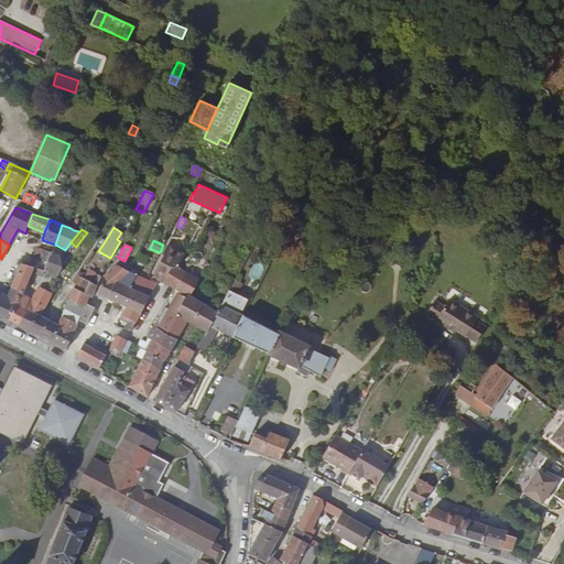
[(173,264),(177,268),(184,255),(166,245),(162,255),(164,256),(152,277),(163,282),(173,264)]
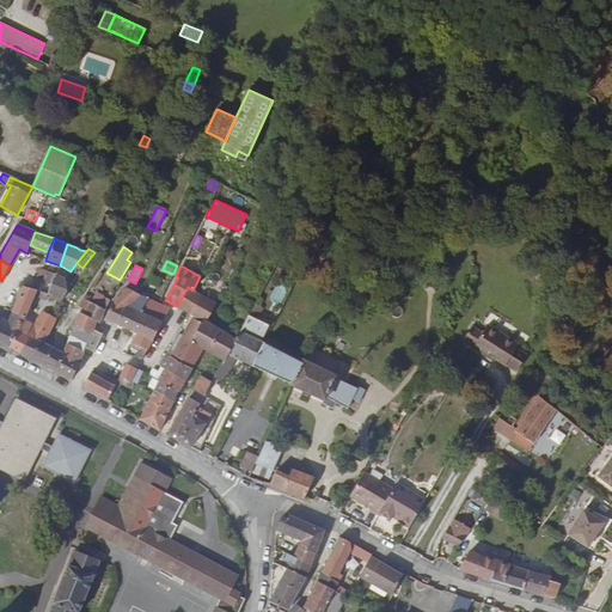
[(48,294),(61,300),(67,292),(66,279),(69,273),(59,269),(56,274),(47,270),(44,276),(42,282),(50,285),(48,294)]
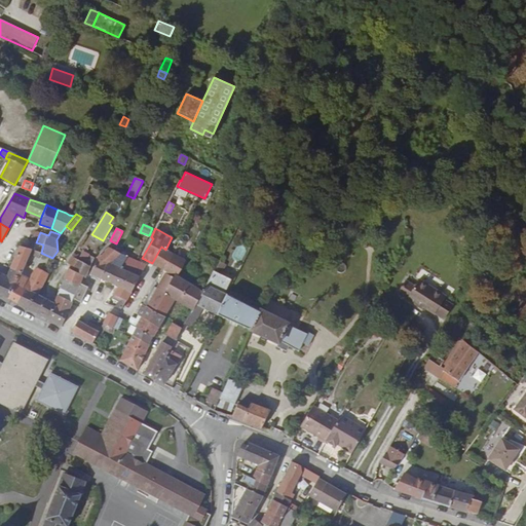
[(10,268),(21,273),(30,254),(32,250),(20,246),(20,248),(14,258),(10,268)]
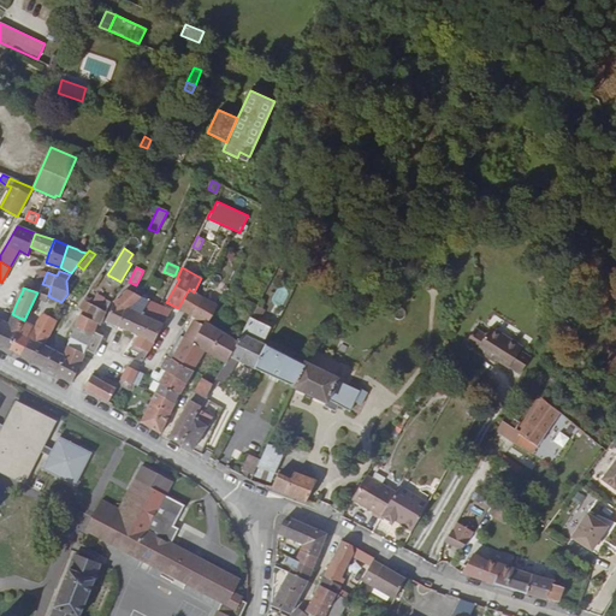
[(191,317),(202,296),(194,292),(189,289),(178,308),(191,317)]
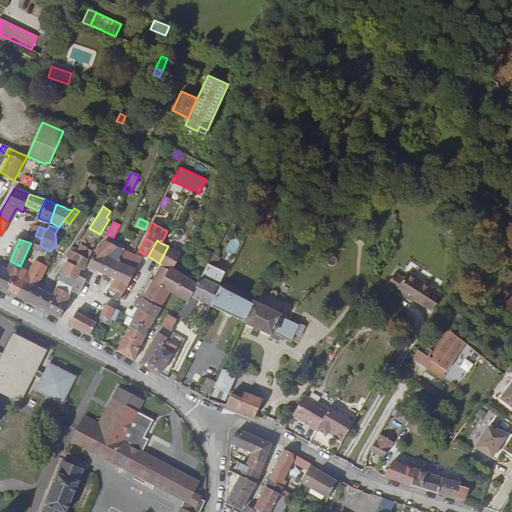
[(105,255),(115,245),(106,241),(95,252),(87,266),(98,271),(105,255)]
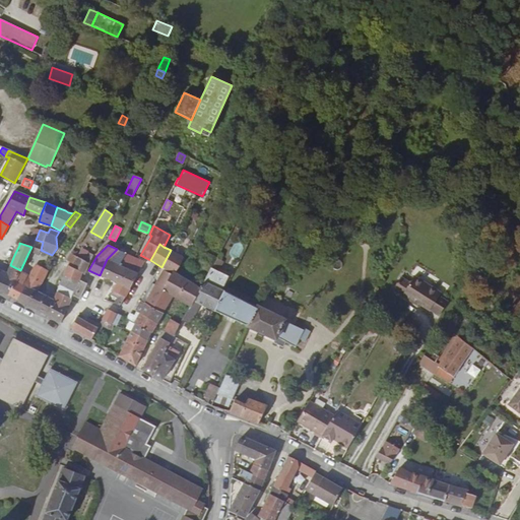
[(154,284),(164,290),(173,274),(174,275),(176,272),(183,257),(176,253),(177,250),(172,247),(171,250),(161,267),(165,268),(154,284)]
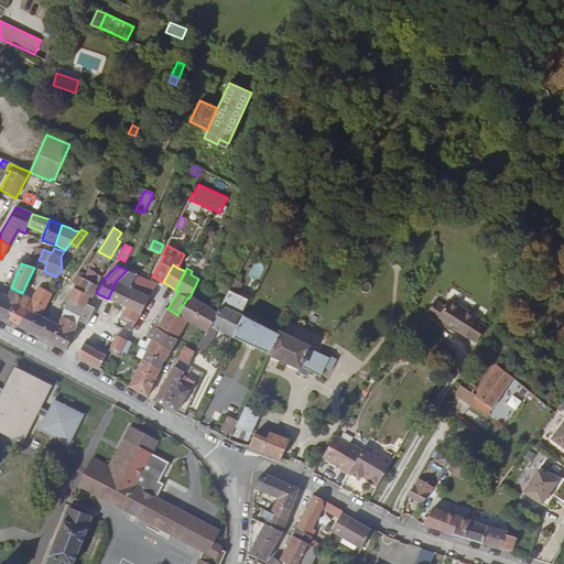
[(136,274),(127,270),(116,281),(108,299),(112,301),(121,284),(127,288),(136,274)]
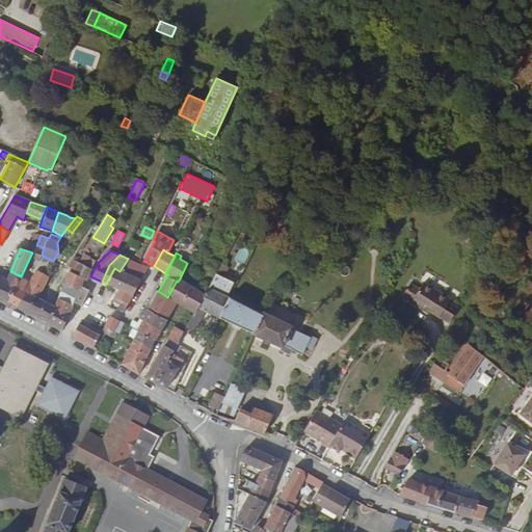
[(80,288),(81,286),(83,280),(74,274),(78,262),(79,260),(74,257),(68,266),(71,269),(65,283),(80,288)]
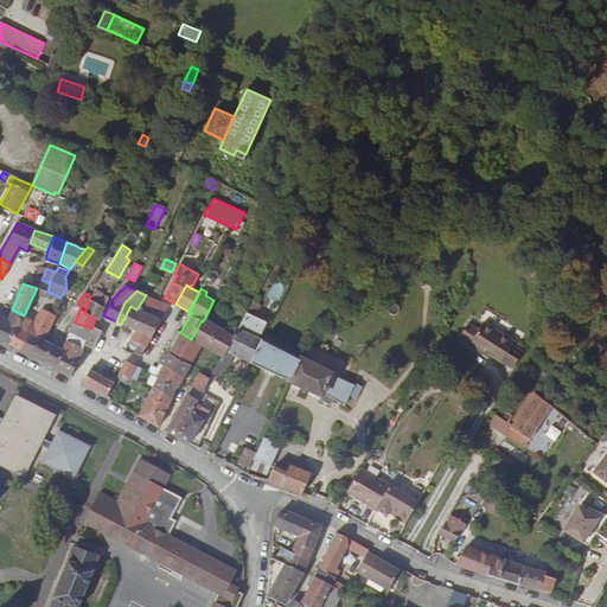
[(89,299),(104,307),(109,298),(102,294),(98,301),(90,296),(89,299)]
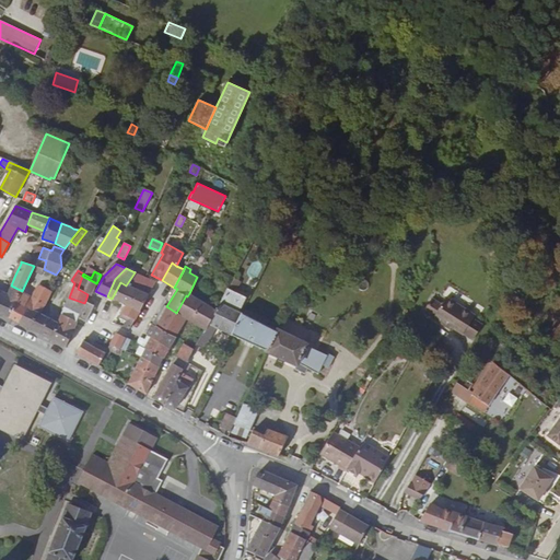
[(155,281),(146,277),(135,272),(126,286),(137,290),(128,306),(126,305),(119,314),(133,322),(139,313),(155,281)]
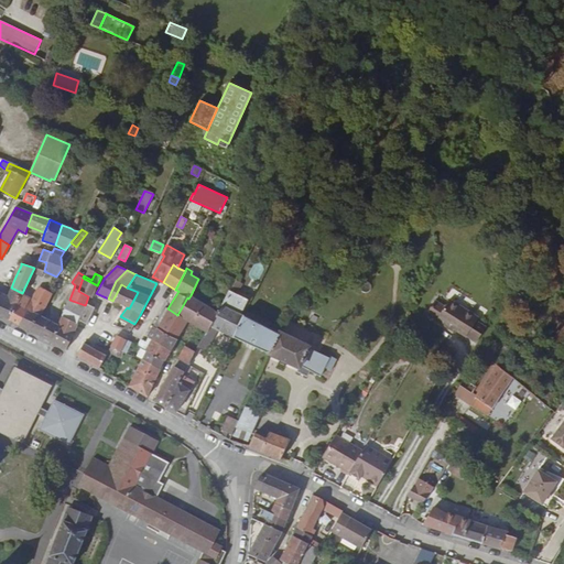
[(225,294),(231,281),(220,277),(217,284),(221,286),(219,292),(225,294)]
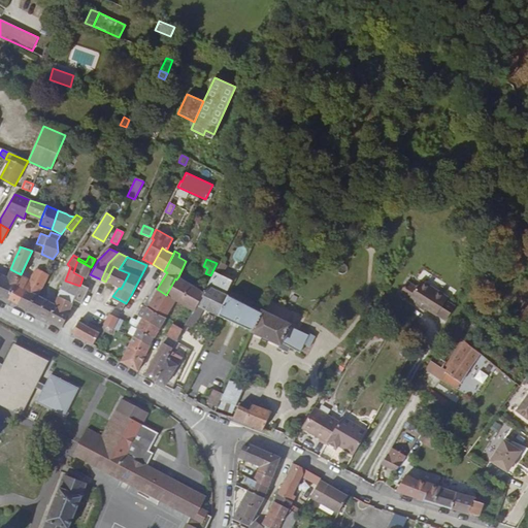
[(73,272),(83,277),(86,278),(91,267),(77,260),(73,272)]
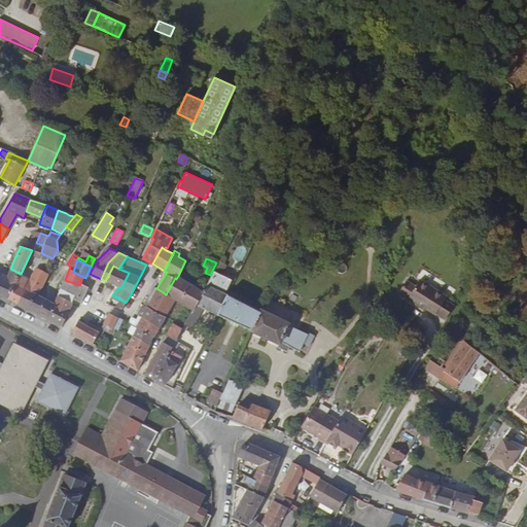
[(214,273),(220,276),(225,265),(220,261),(214,273)]
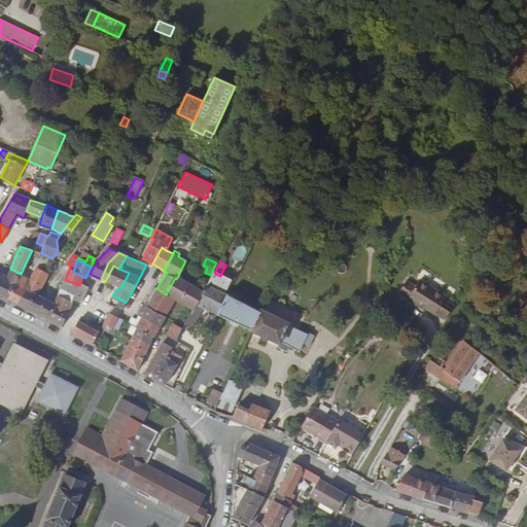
[(129,273),(118,269),(113,266),(105,281),(118,287),(120,288),(129,273)]
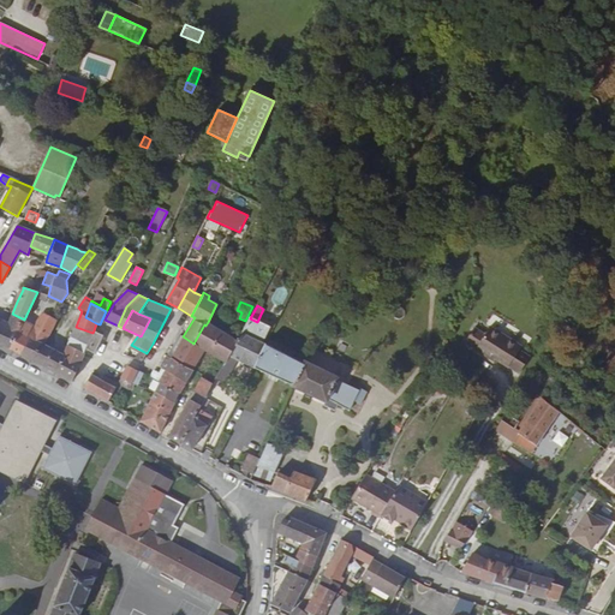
[(0,341),(0,344),(10,348),(23,321),(24,320),(12,314),(9,323),(0,341)]
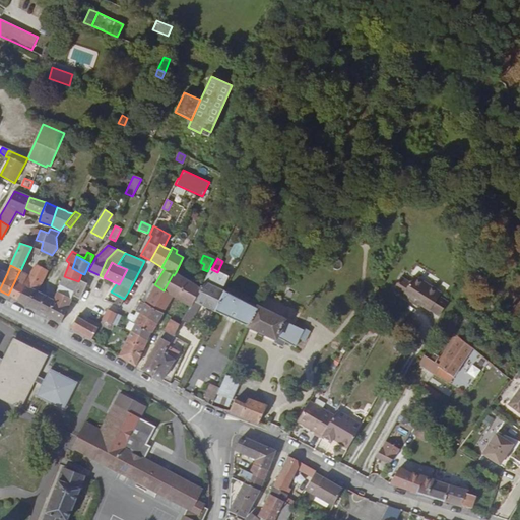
[(29,276),(42,283),(47,272),(36,265),(29,276)]
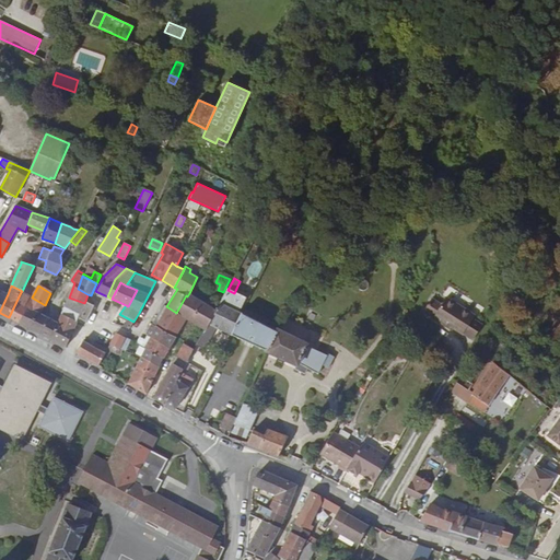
[(216,328),(231,335),(242,313),(238,312),(245,299),(234,293),(228,290),(217,310),(206,329),(196,345),(205,349),(216,328)]
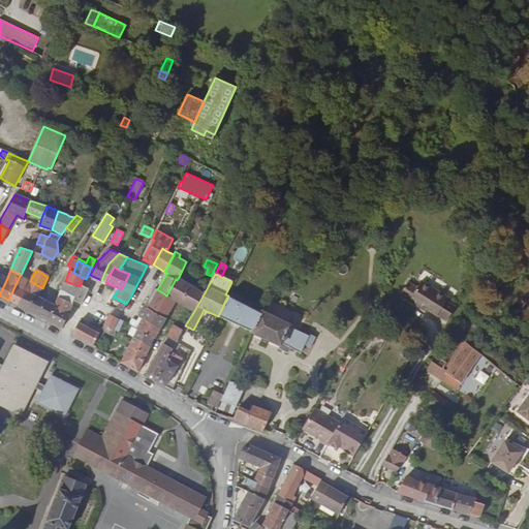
[(8,300),(18,305),(30,281),(20,276),(8,300)]
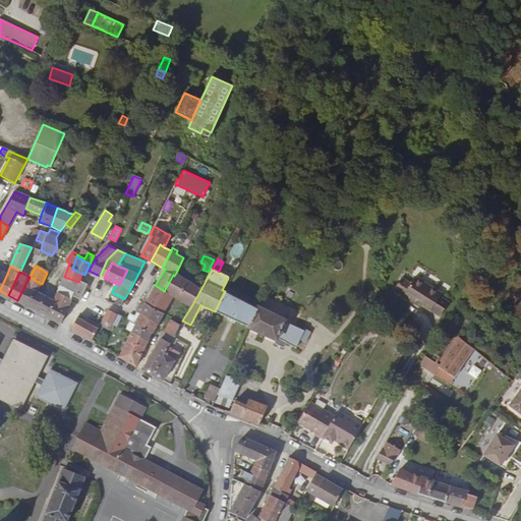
[(173,296),(191,306),(201,288),(196,285),(191,282),(176,273),(174,276),(173,275),(164,291),(173,296)]
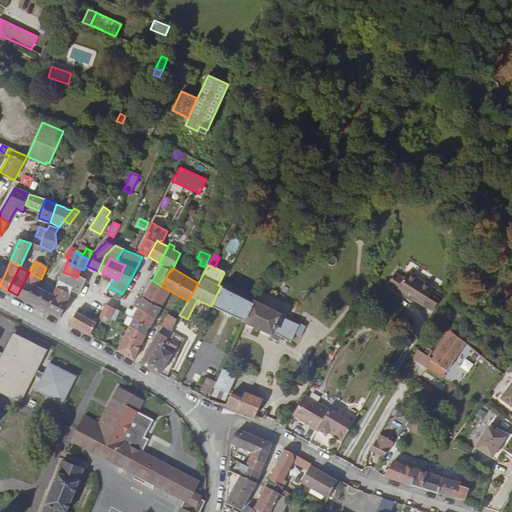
[(17,295),(27,300),(34,286),(36,287),(41,279),(29,272),(17,295)]
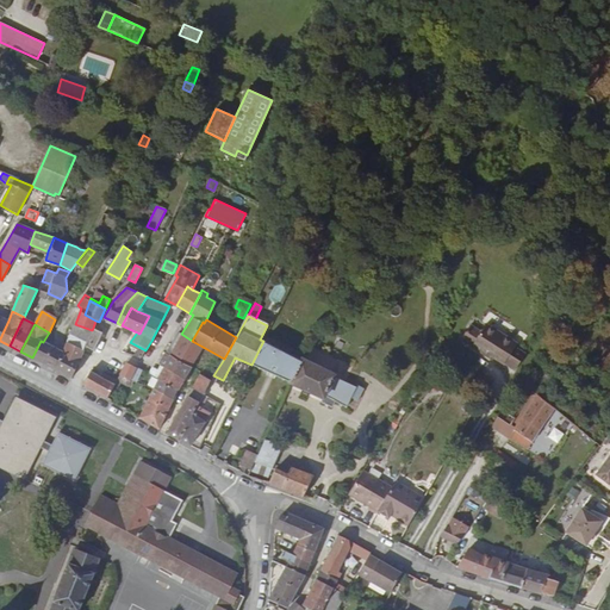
[(70,335),(87,342),(92,330),(75,324),(70,335)]
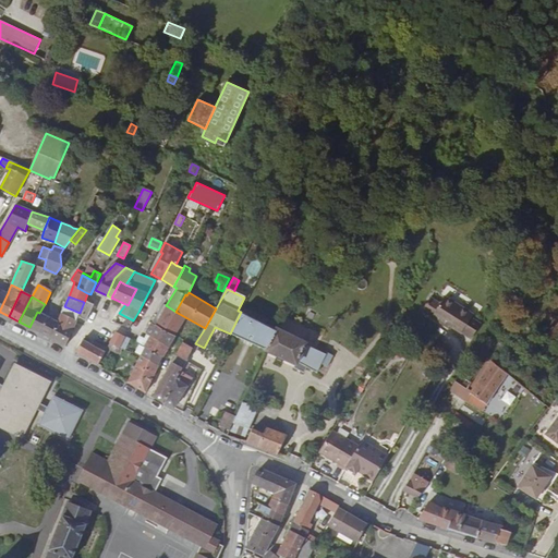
[(431,317),(443,325),(444,323),(449,326),(461,334),(473,314),(445,296),(431,317)]
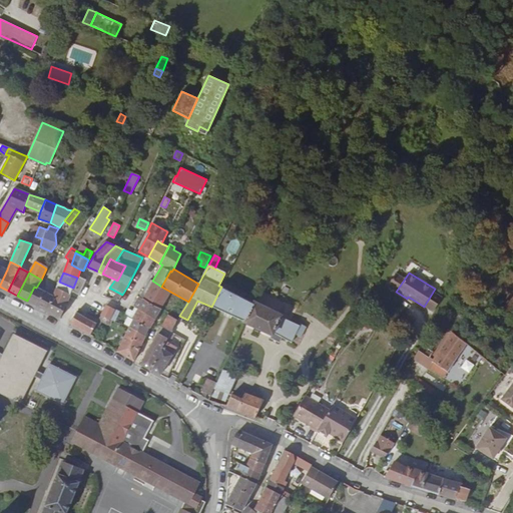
[(73,288),(71,291),(78,295),(85,280),(78,276),(77,278),(73,288)]
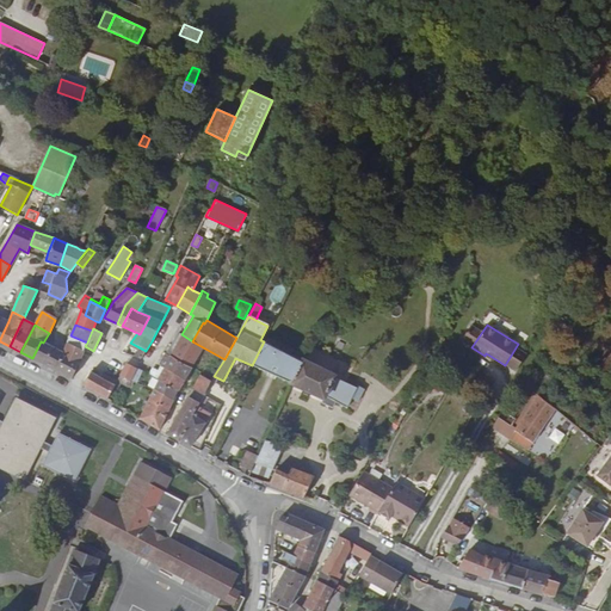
[(165,352),(170,355),(181,334),(177,332),(165,352)]
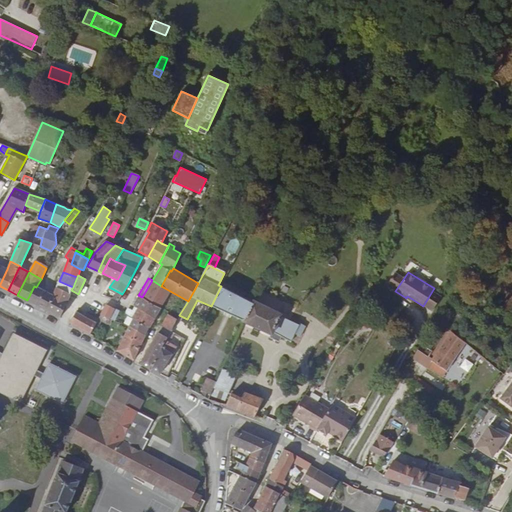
[(160,308),(170,291),(161,286),(152,280),(142,297),(160,308)]
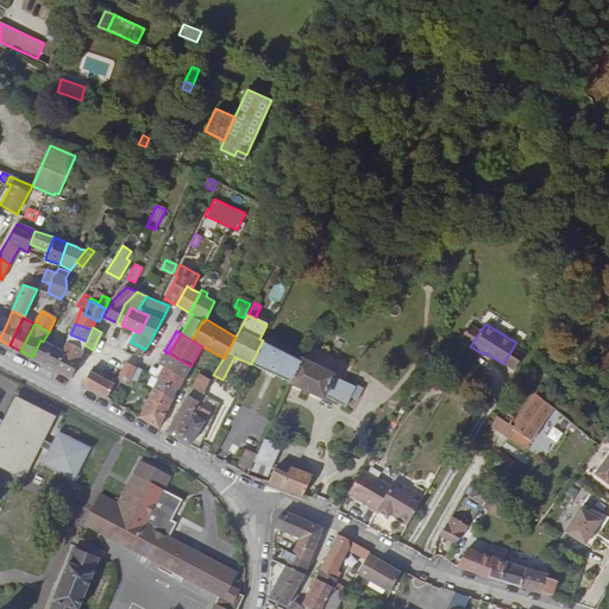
[(54,368),(71,377),(79,362),(85,345),(87,341),(70,334),(63,352),(62,352),(54,368)]
